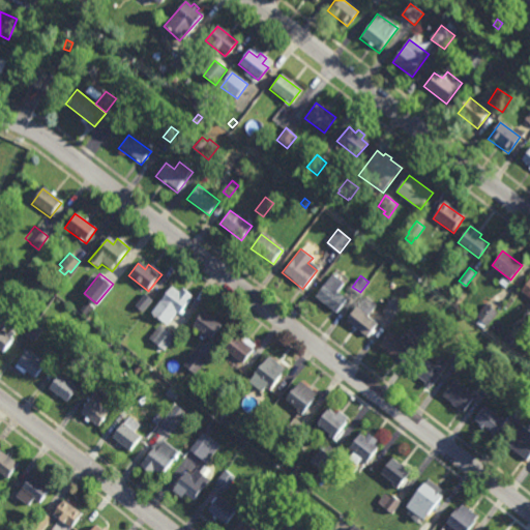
[(337,314),(346,301),(337,295),(344,286),(330,276),(315,298),(337,314)]
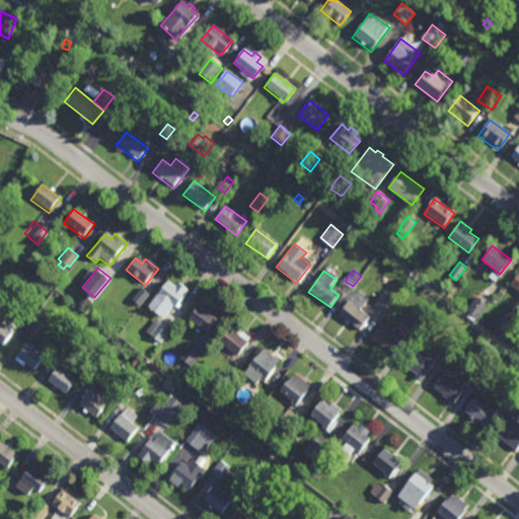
[(518,274),(518,292),(510,286),(518,274)]
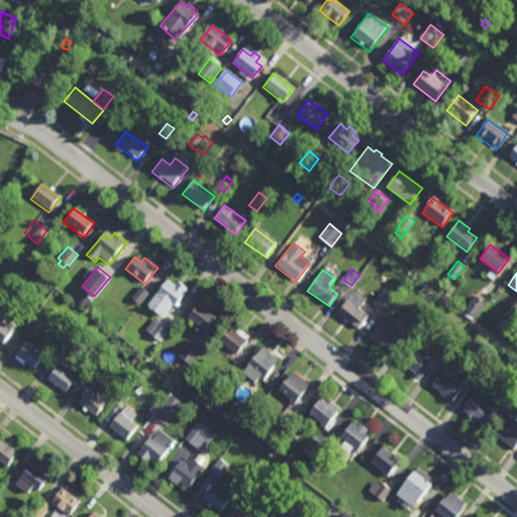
[(165,316),(173,305),(176,307),(185,295),(182,292),(185,288),(177,282),(174,287),(166,282),(149,306),(165,316)]
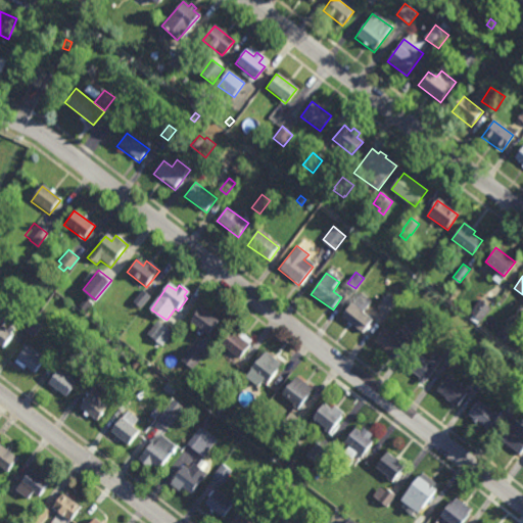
[(141,307),(133,300),(143,288),(151,296),(141,307)]
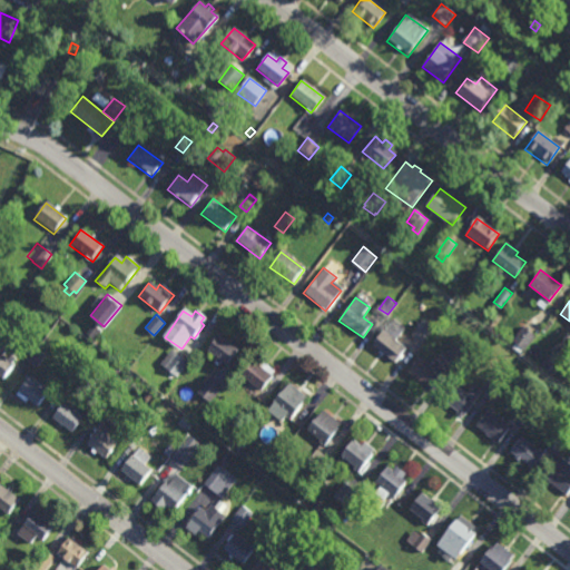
[(421,341),(411,333),(422,318),(432,326),(421,341)]
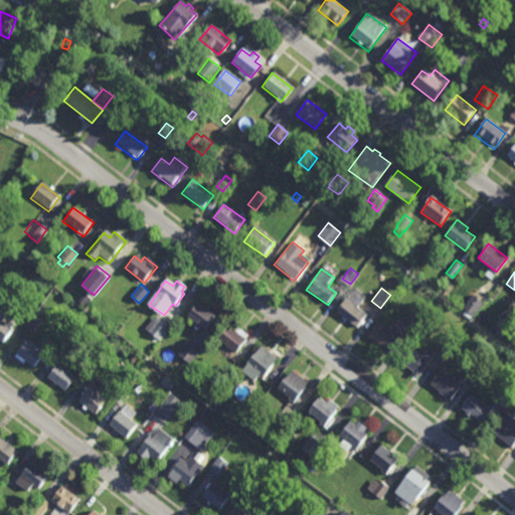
[(358,328),(367,316),(357,309),(366,298),(353,289),(336,312),(358,328)]
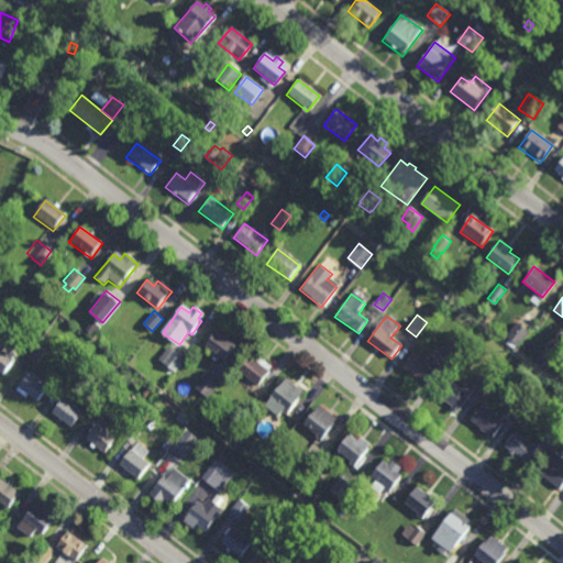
[(94,334),(85,329),(90,319),(99,326),(94,334)]
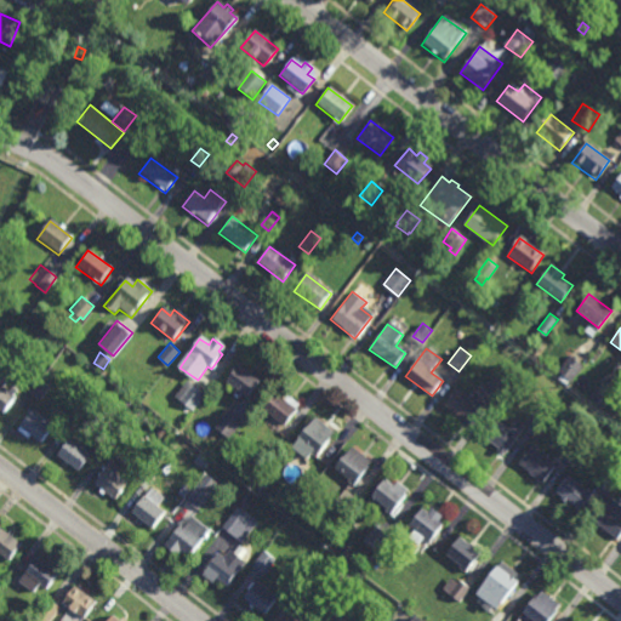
[(573,380),(571,379),(567,383),(559,377),(563,374),(559,370),(571,354),(585,364),(573,380)]
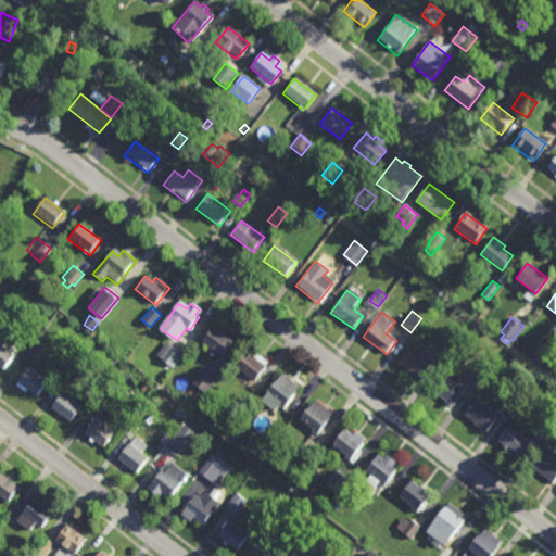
[(222,357),(231,343),(209,328),(200,342),(222,357)]
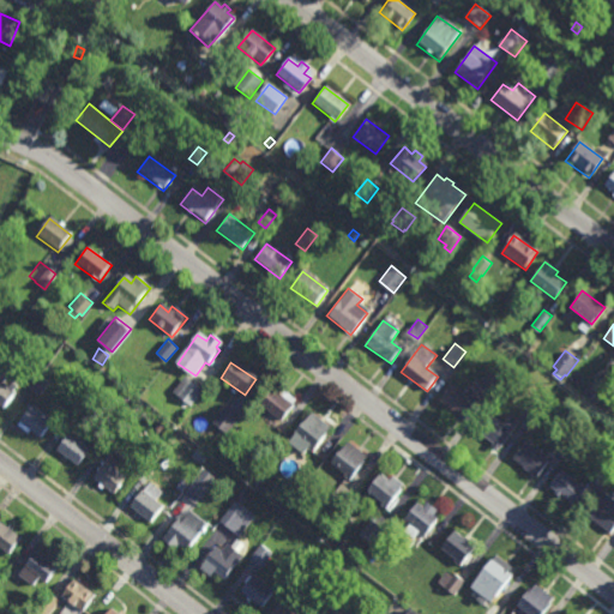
[(494,386),(483,377),(493,363),(505,373),(494,386)]
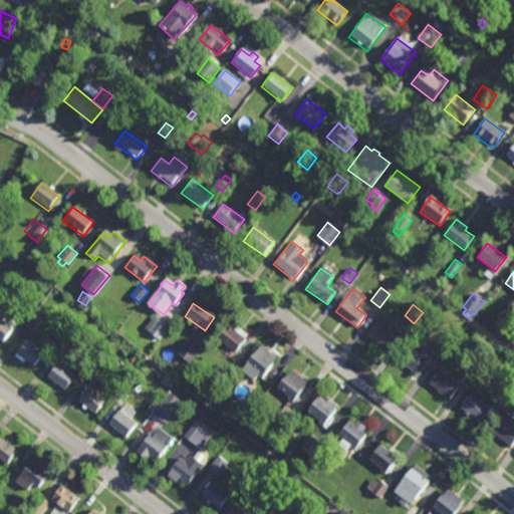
[(0,343),(1,344),(14,330),(10,327),(14,322),(9,318),(4,324),(0,320),(0,318),(6,312),(0,306),(0,343)]
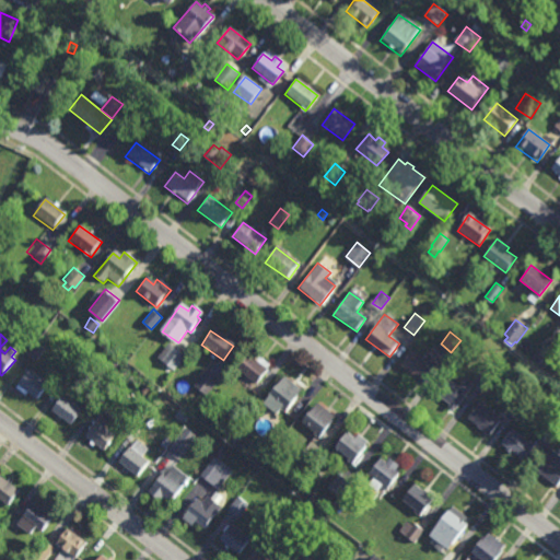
[(559,352),(547,369),(533,359),(547,340),(559,350),(559,352)]
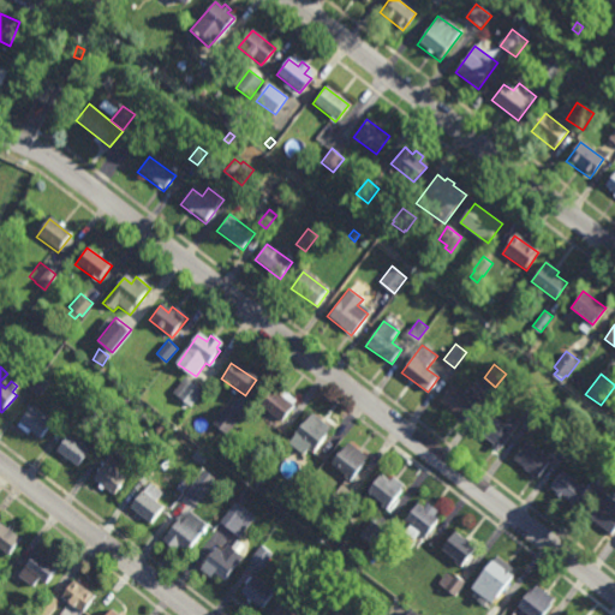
[(39,395),(29,387),(39,375),(48,382),(39,395)]
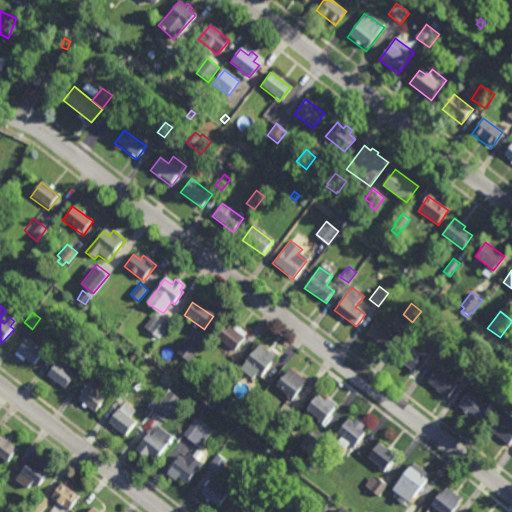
[(159,337),(144,325),(154,313),(169,324),(159,337)]
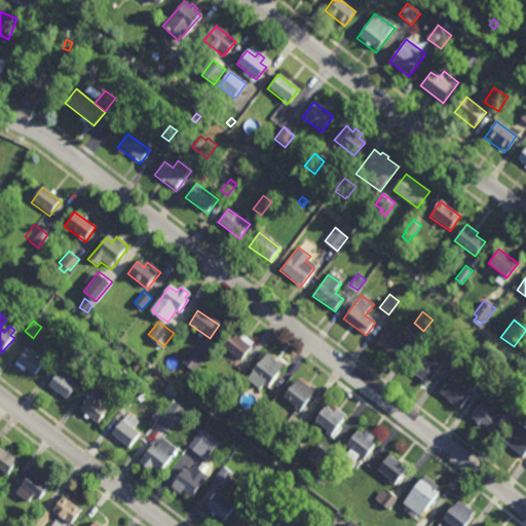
[(398,360),(407,346),(385,332),(376,345),(398,360)]
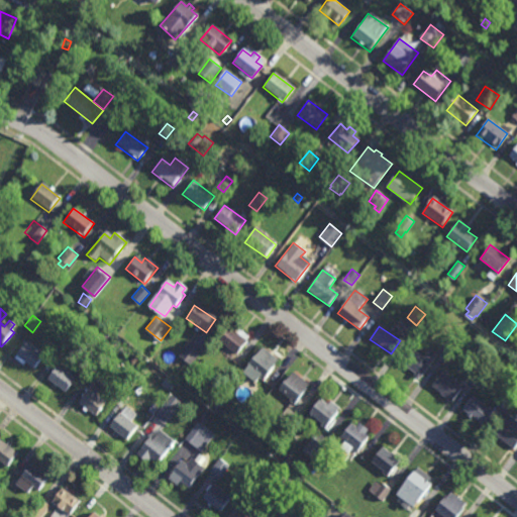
[(227,327),(235,334),(239,329),(249,336),(235,354),(217,341),(227,327)]
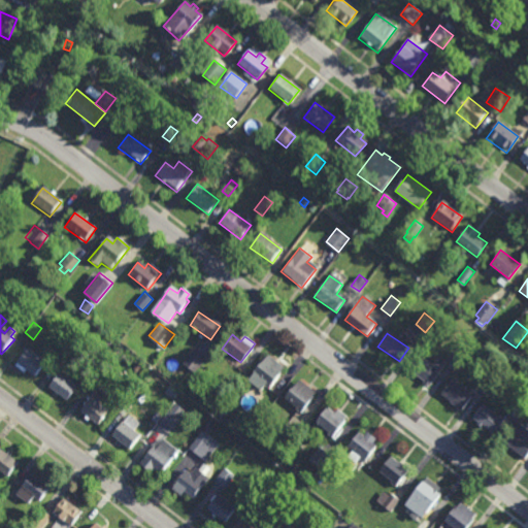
[(460,359),(450,352),(459,339),(468,347),(460,359)]
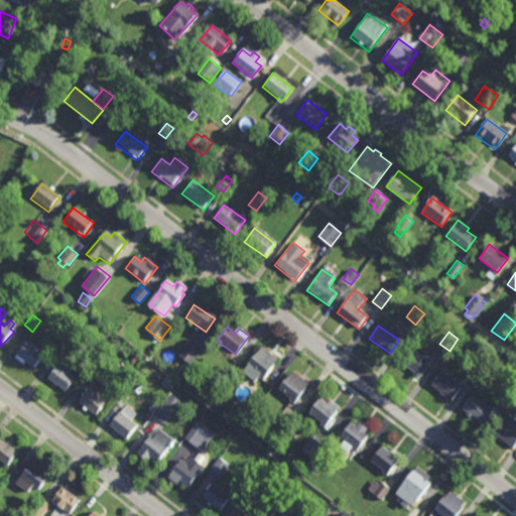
[(69,350),(60,343),(66,337),(74,345),(69,350)]
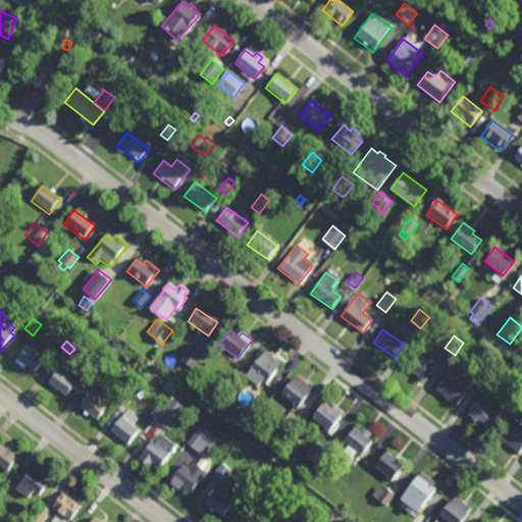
[(203,354),(193,368),(180,359),(191,345),(203,354)]
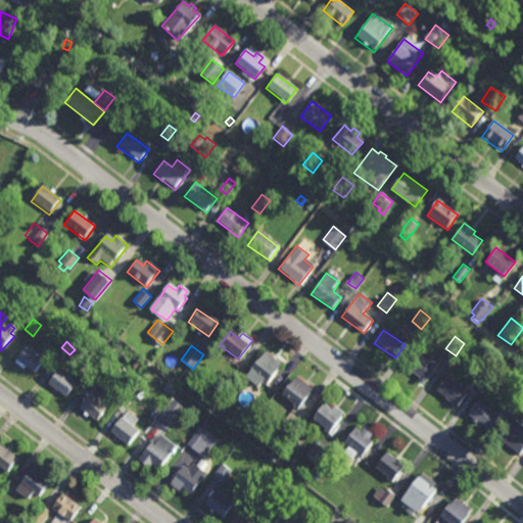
[(34,373),(43,362),(25,346),(11,364),(19,370),(24,365),(34,373)]
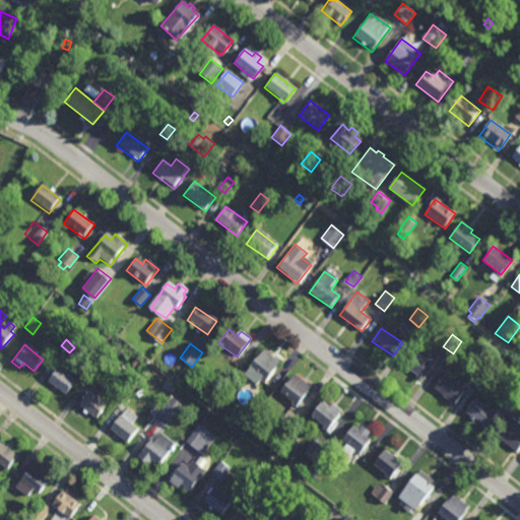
[(424,382),(434,368),(410,351),(401,366),(424,382)]
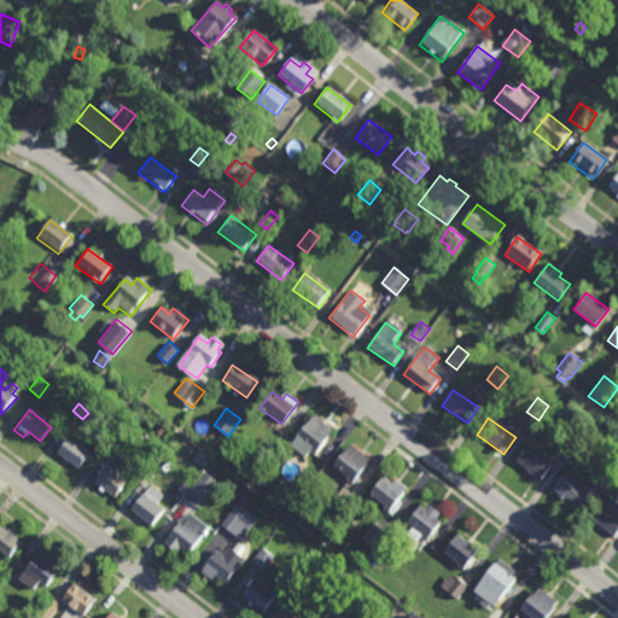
[(316,460),(332,436),(308,420),(292,444),(316,460)]
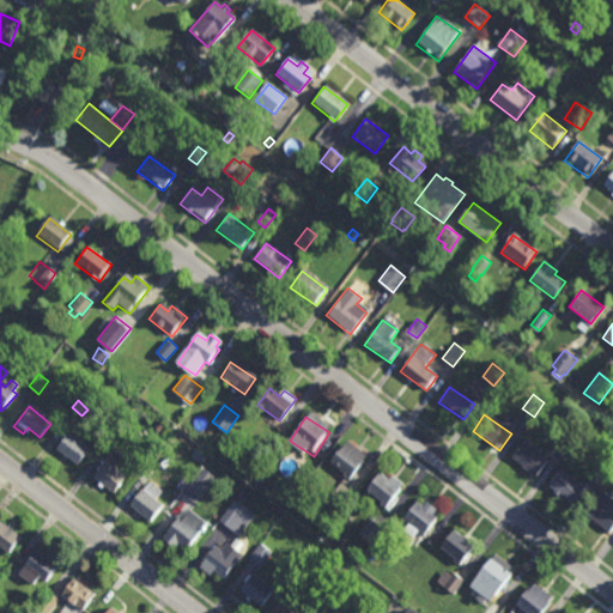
[(159,431),(153,428),(159,419),(165,424),(159,431)]
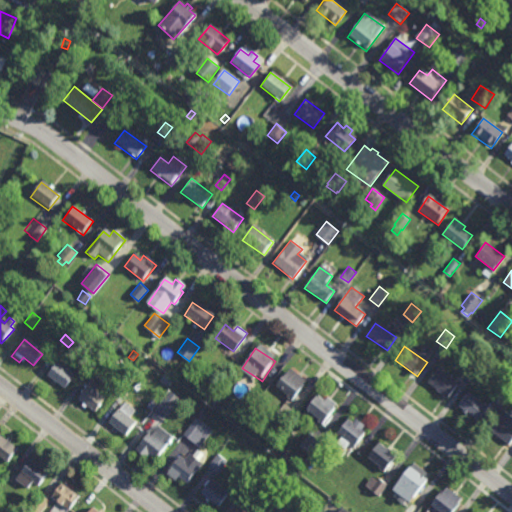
[(65,389),(75,375),(54,361),(44,375),(65,389)]
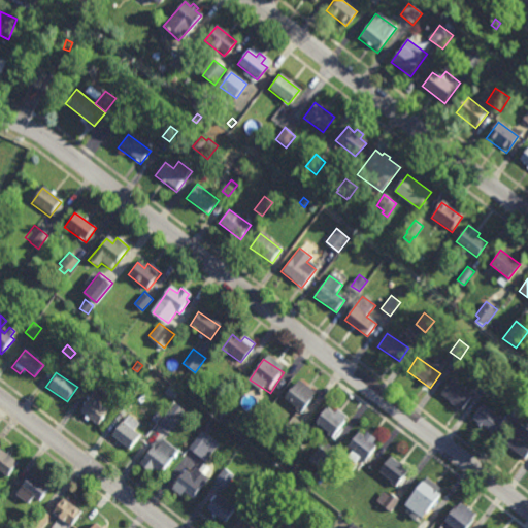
[(153,383),(147,380),(153,373),(157,376),(153,383)]
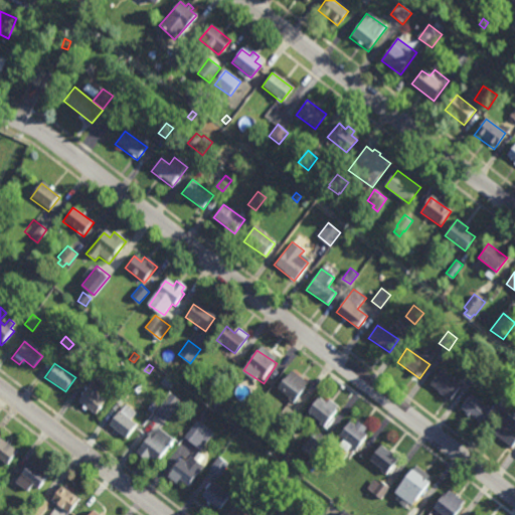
[(440,372),(461,388),(450,402),(428,386),(440,372)]
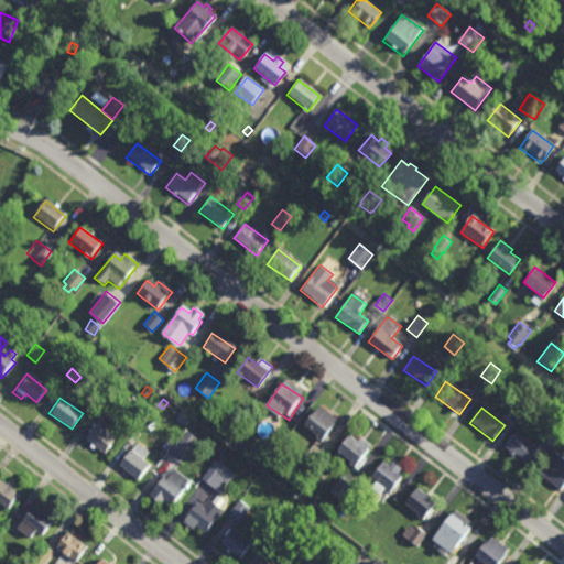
[(323,443),(335,425),(313,410),(301,427),(323,443)]
